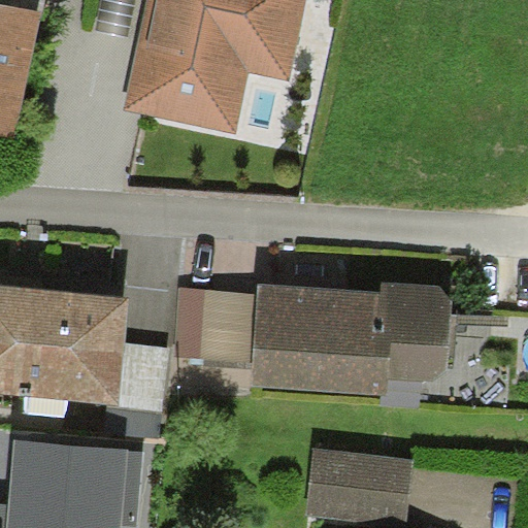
[(44,0),(0,0),(0,134),(17,138),(44,0)]
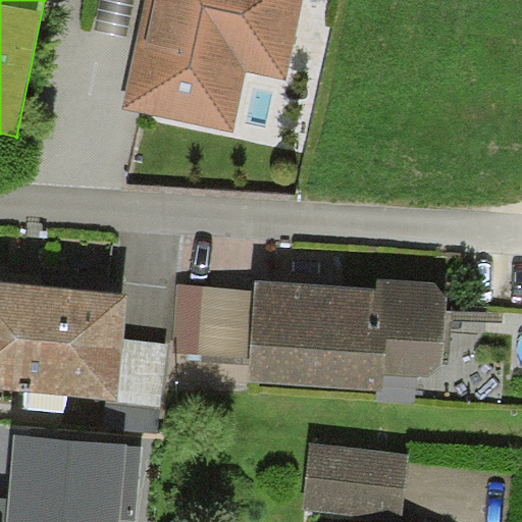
[(302,0),(145,0),(122,108),(233,133),(247,71),(285,80),(302,0)]
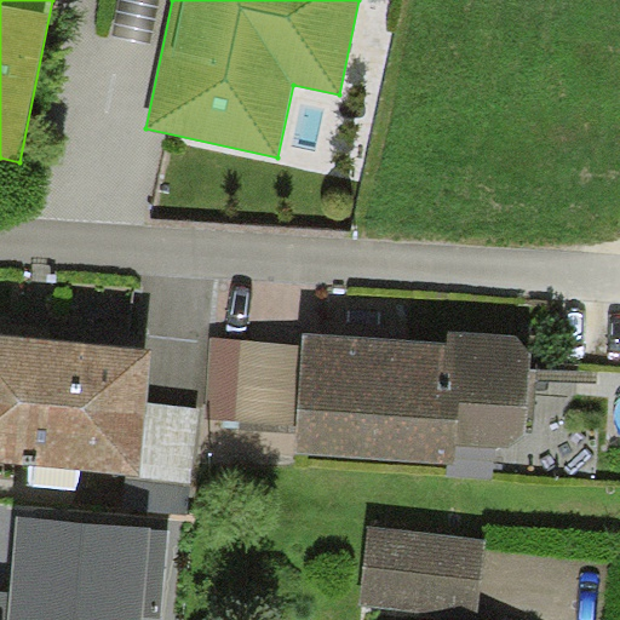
[(448,344),(304,332),(303,345),(297,434),(297,453),(455,465),(455,446),(507,448),(526,434),(530,351),(517,336),(449,332),(448,344)]
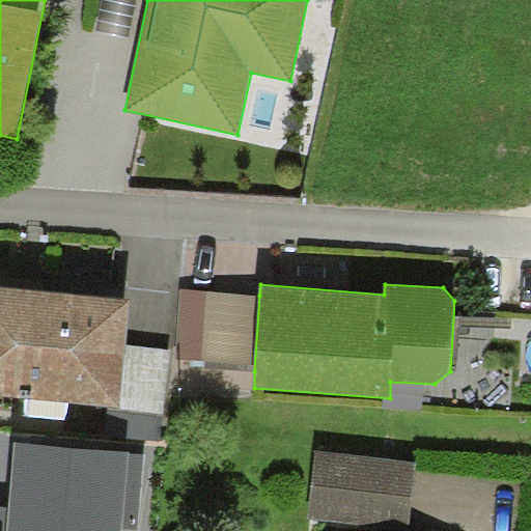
[(129,300),(0,286),(0,394),(118,407),(124,343),(129,300)]
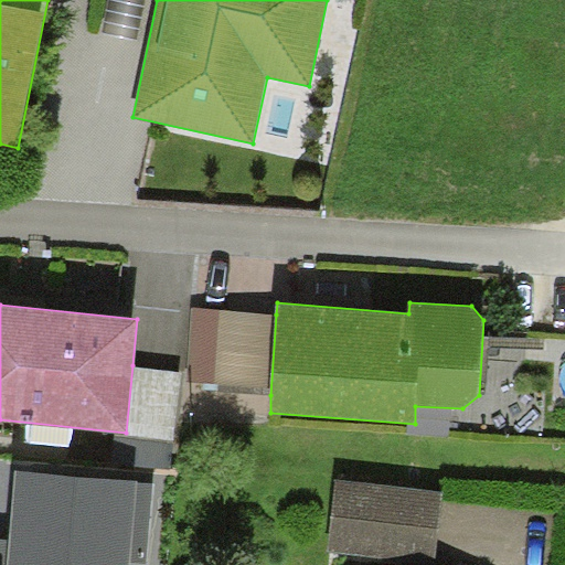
[(270,395),(276,315),(193,308),(188,381),(221,383),(221,391),(270,395)]
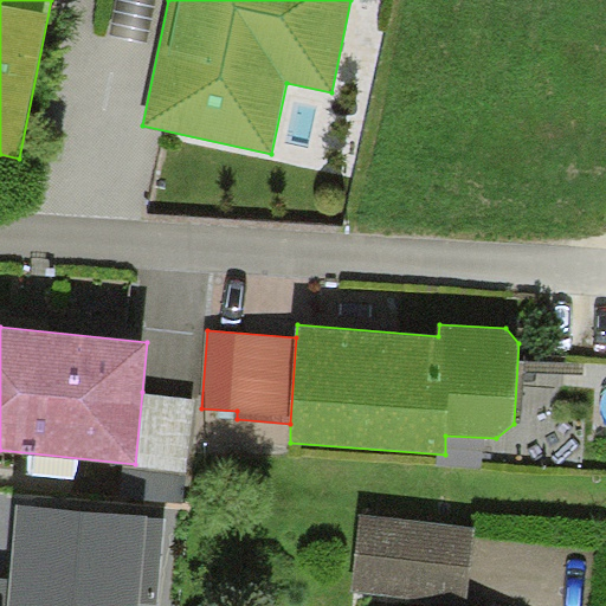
[(194,398),(142,392),(135,464),(186,470),(194,398)]
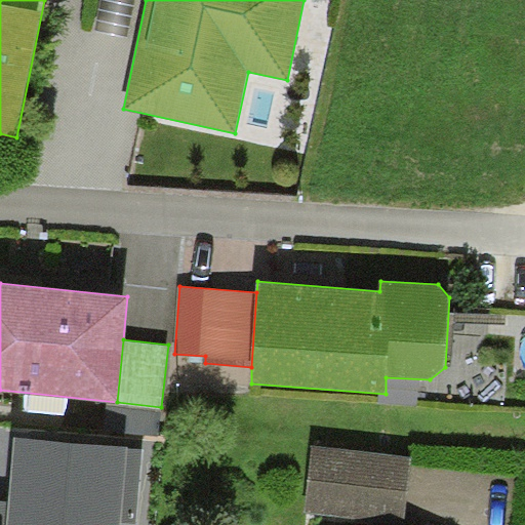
[(128,446),(14,436),(9,500),(0,499),(0,524),(120,524),(121,523),(138,524),(146,449),(128,448),(128,446)]
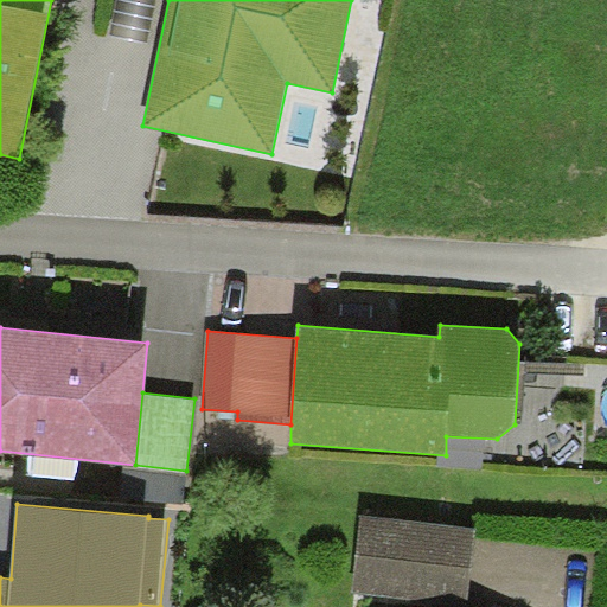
[(475,528),(363,516),(355,593),(467,605),(475,528)]
